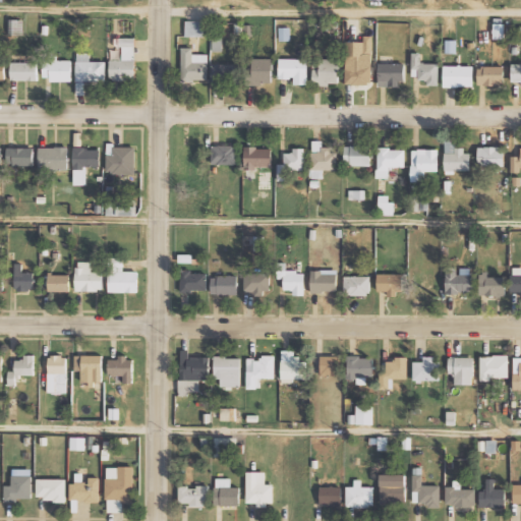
[(205,20),(185,20),(186,37),(205,37),(205,20)]
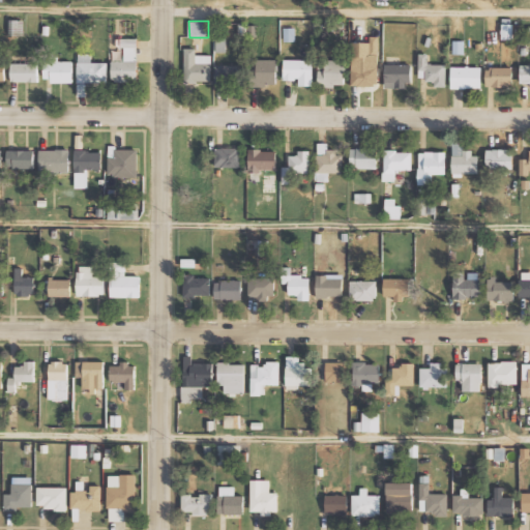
[(513,24),(502,24),(502,39),(513,39),(513,24)]
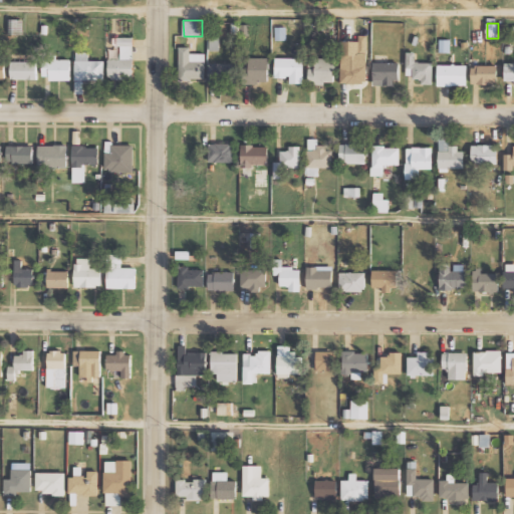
[(275,40),(287,40),(286,27),(275,27),(275,40)]
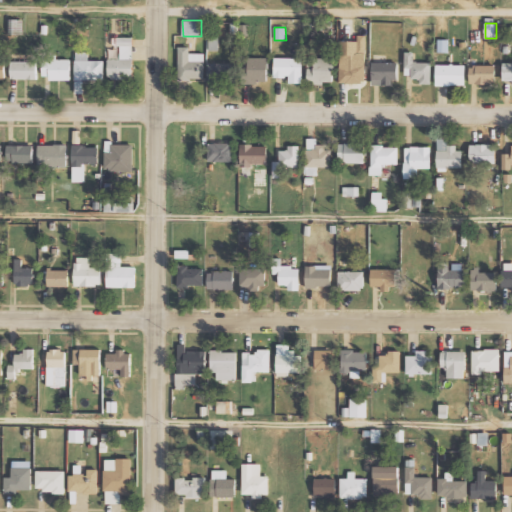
[(340,41),(340,83),(365,83),(365,65),(358,65),(358,53),(366,53),(365,35),(357,35),(357,41),(340,41)]
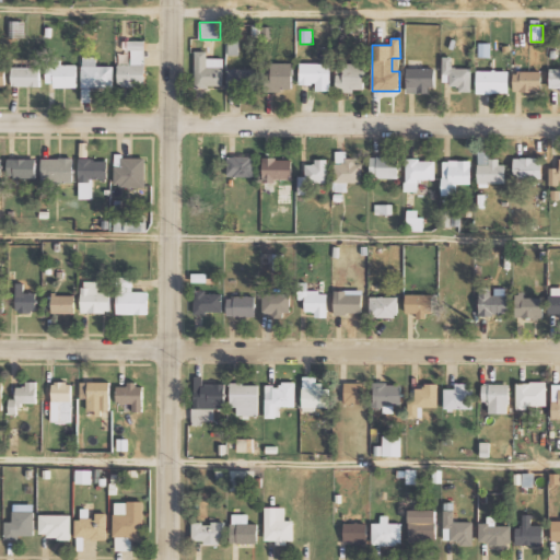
[(229,56),(240,55),(240,39),(229,39),(229,56)]
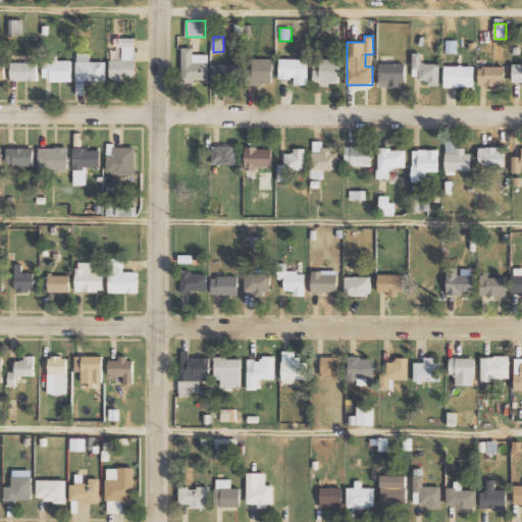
[(120,60),(111,60),(110,80),(135,81),(136,38),(121,38),(120,60)]
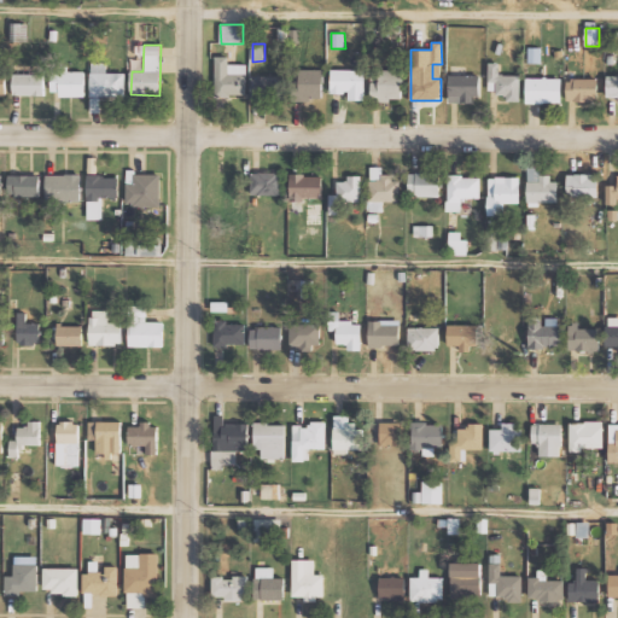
[(529,63),(541,63),(541,48),(529,47),(529,63)]
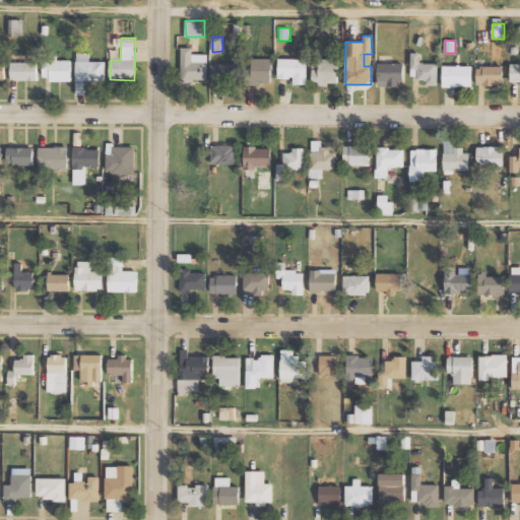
[(192,54),(193,48),(182,48),(181,80),(207,81),(207,54),(192,54)]
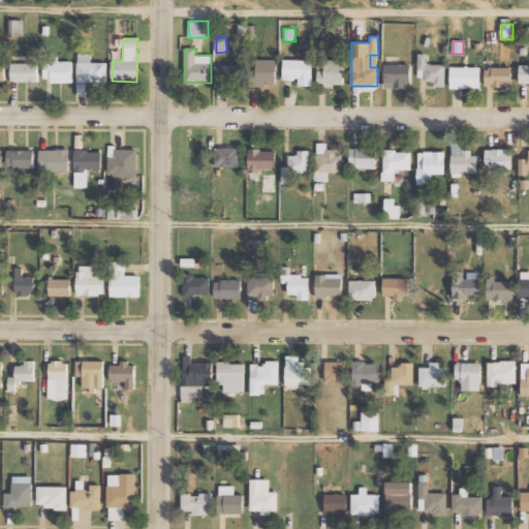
[(107,83),(107,62),(92,62),(91,53),(78,54),(78,96),(87,96),(86,83),(107,83)]
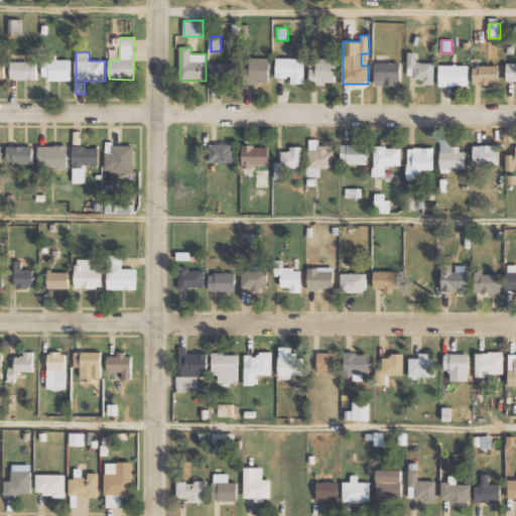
[(434,85),(434,62),(417,62),(417,52),(408,52),(408,78),(422,78),(422,85),(434,85)]
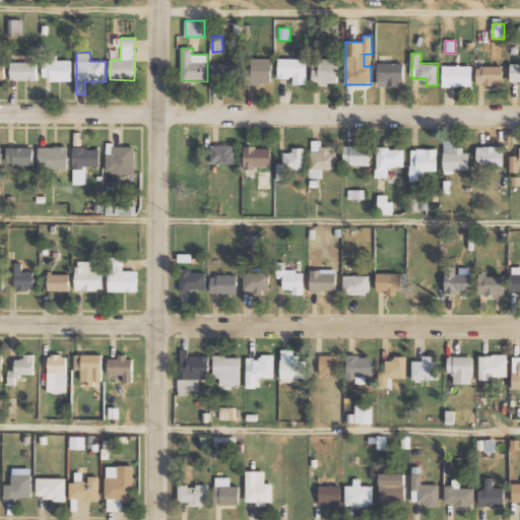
[(72,80),(72,60),(58,60),(58,57),(43,57),(44,80),(72,80)]
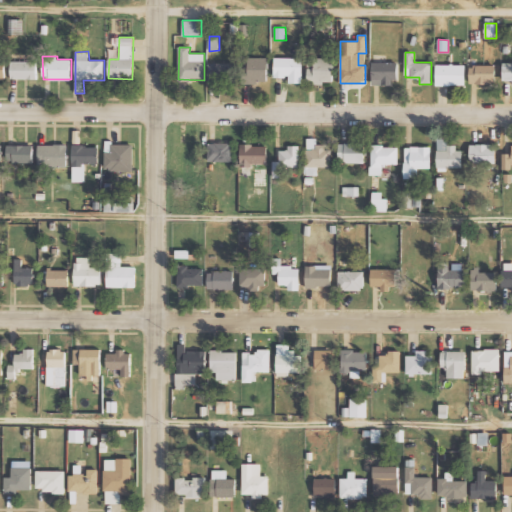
[(303,58),(274,58),(274,77),(289,78),(289,83),(302,83),(303,58)]
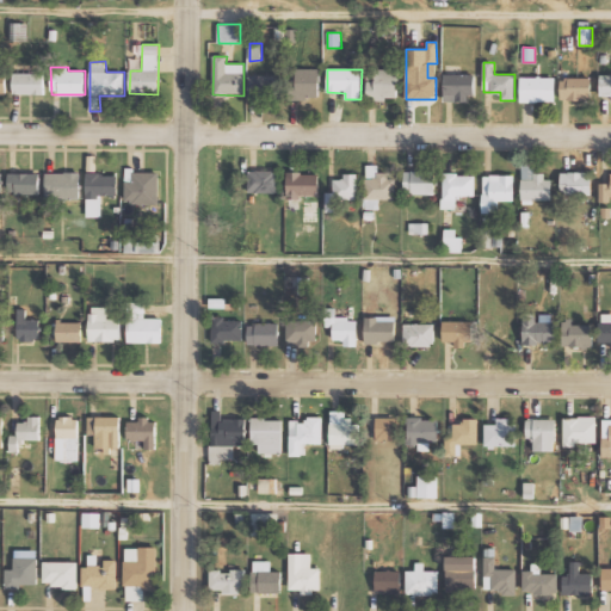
[(366,100),(397,100),(399,69),(375,69),(374,81),(366,81),(366,100)]
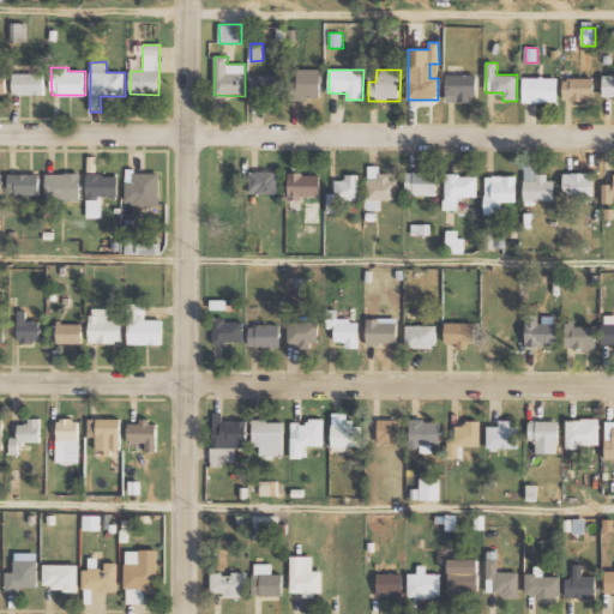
[(44,95),(44,73),(13,73),(13,95),(44,95)]
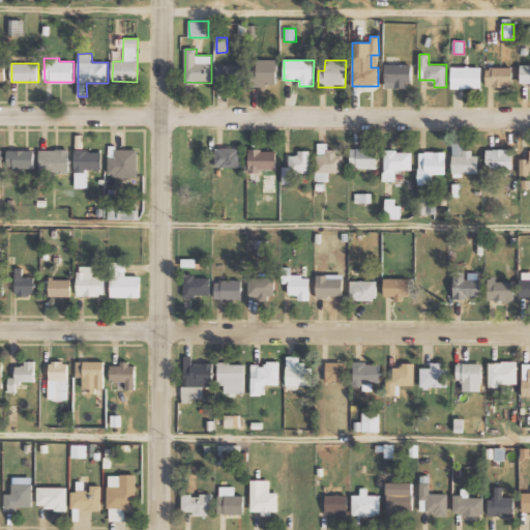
[(412,65),(386,64),(385,86),(412,87),(412,65)]
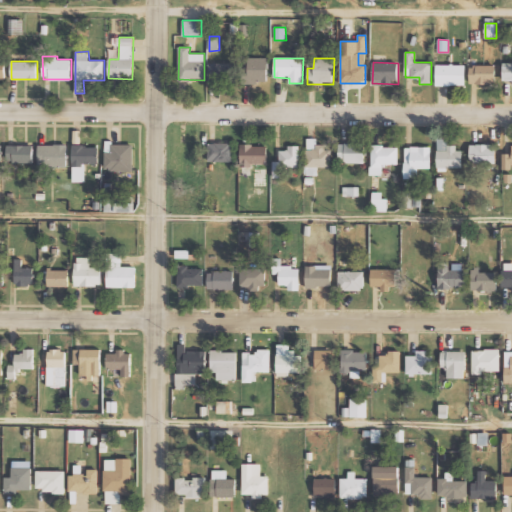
[(511,63),(504,63),(503,81),(511,80),(511,63)]
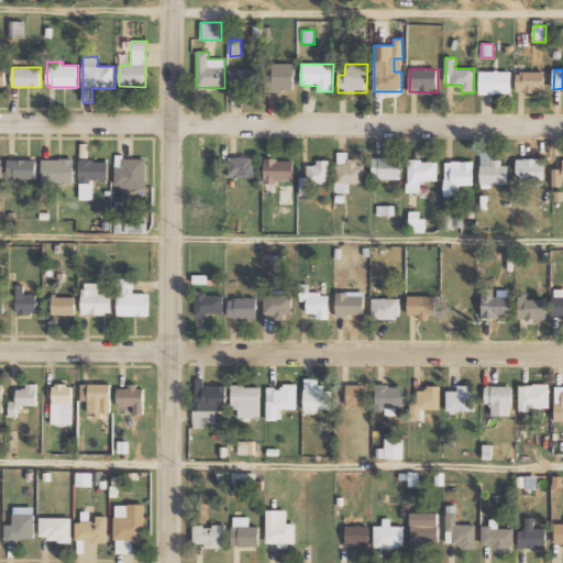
[(479,72),(479,94),(512,94),(512,72),(479,72)]
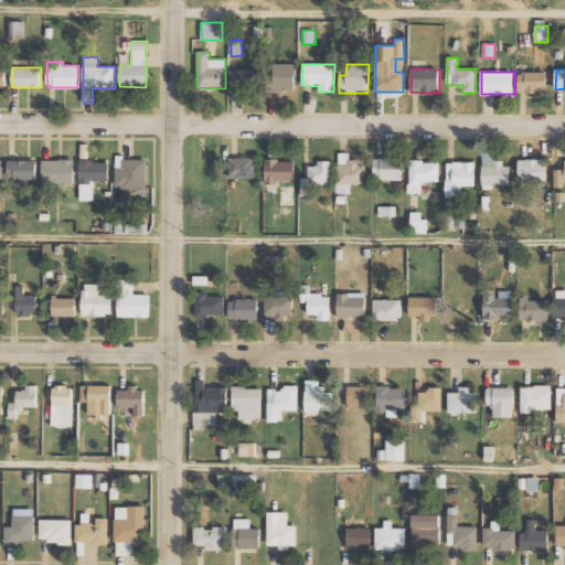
[(519,93),(547,93),(547,72),(519,73),(519,93)]
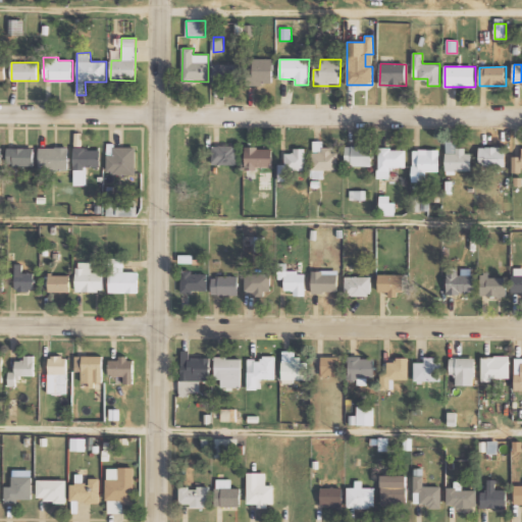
[(338,150),(323,150),(323,141),(312,141),(312,179),(324,179),(324,170),(338,170),(338,150)]
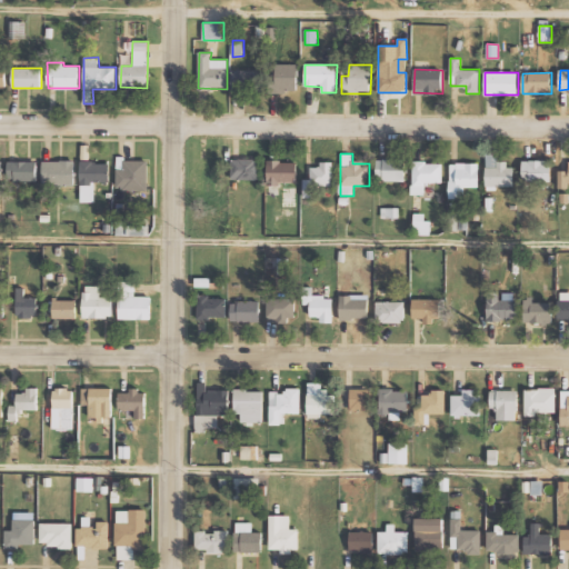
[(515,163),(499,165),(498,153),(486,155),(487,189),(515,188),(515,163)]
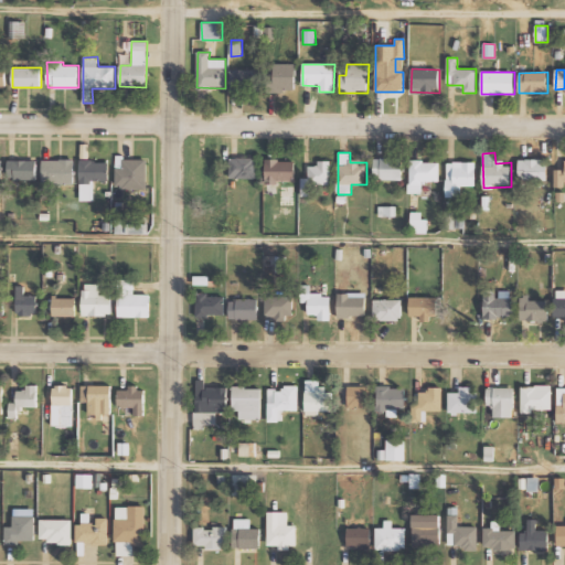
[(255,158),(231,158),(231,178),(256,178),(255,158)]
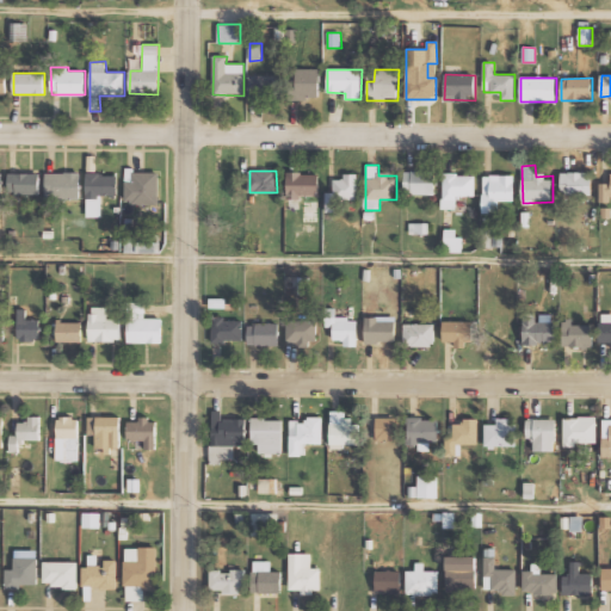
[(405,172),(405,195),(436,195),(436,171),(405,172)]
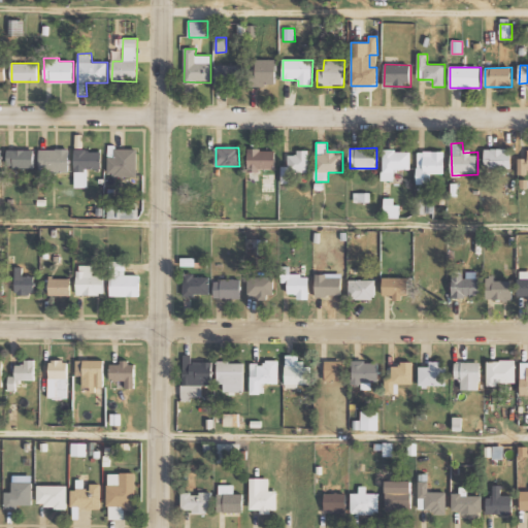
[(485,149),(485,169),(513,169),(513,150),(485,149)]
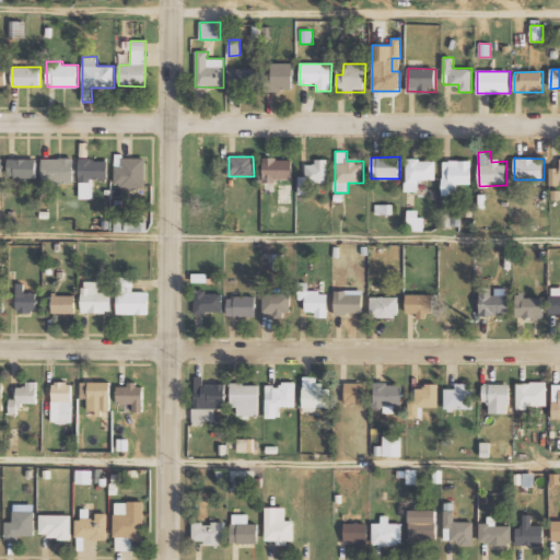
[(36,177),(36,159),(8,159),(8,178),(36,177)]
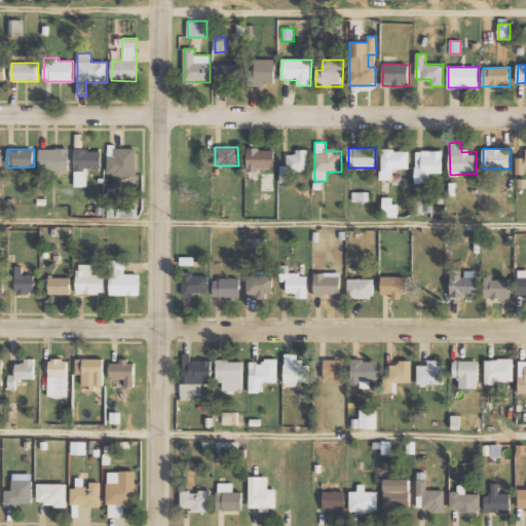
[(69,149),(39,149),(39,172),(69,171),(69,149)]
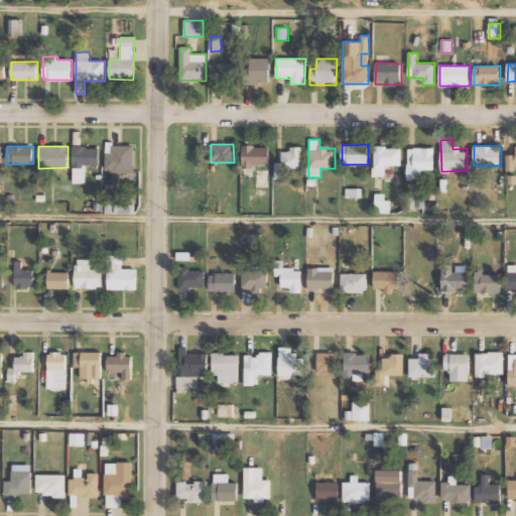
[(74,183),(86,183),(86,165),(99,165),(99,146),(73,147),(74,183)]
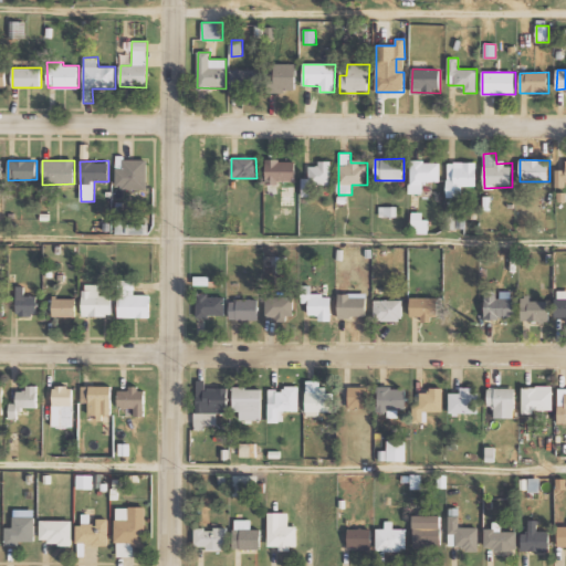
[(295,182),(295,160),(265,160),(266,182),(295,182)]
